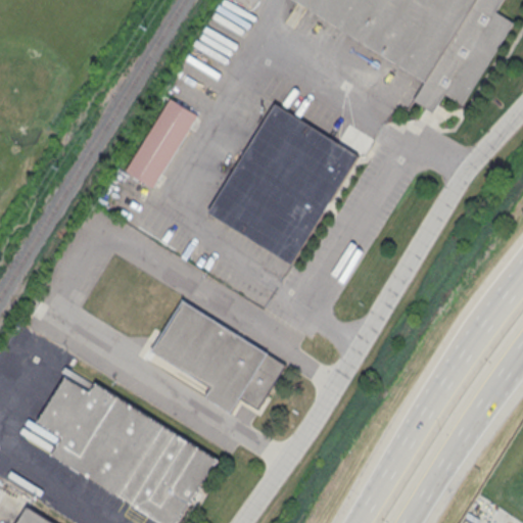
[(503,0),(496,10),(514,21),(463,103),(444,93),(433,111),(415,100),(426,82),(295,0),(503,0)]
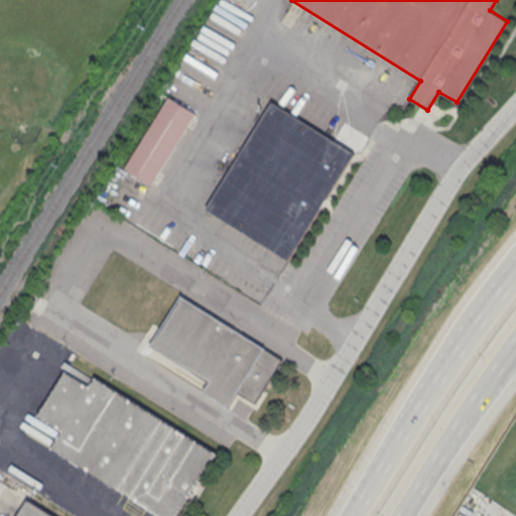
[(168,96),(196,113),(152,184),(124,167),(168,96)]
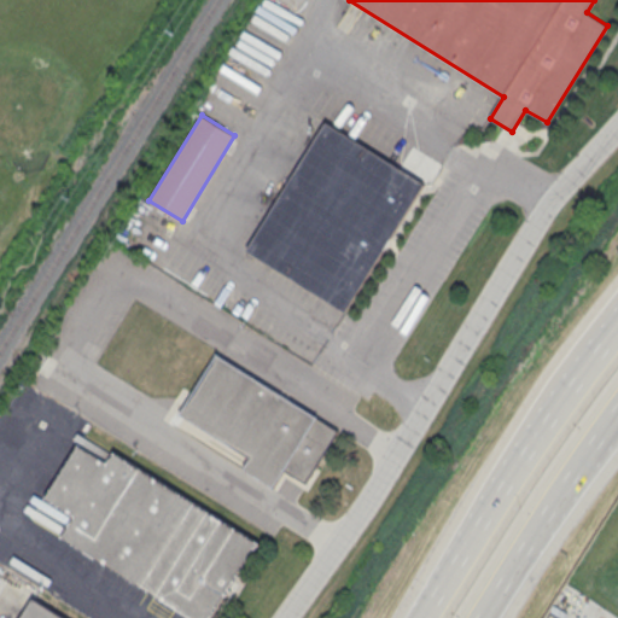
[(245,249),(324,121),(424,182),(345,313),(245,249)]
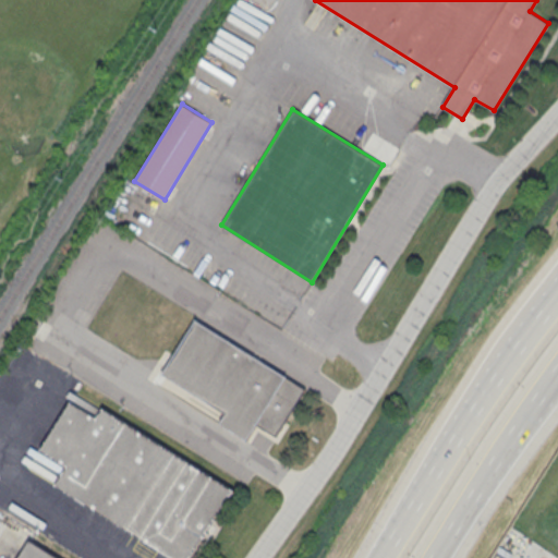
[(195,319),(304,388),(276,436),(256,424),(247,440),(219,423),(226,414),(160,374),(195,319)]
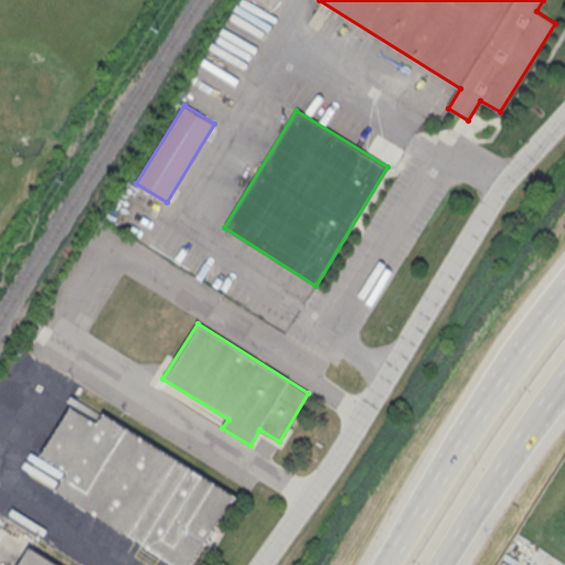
[(70,406),(97,423),(104,414),(236,496),(195,564),(173,564),(55,491),(67,471),(40,455),(70,406)]
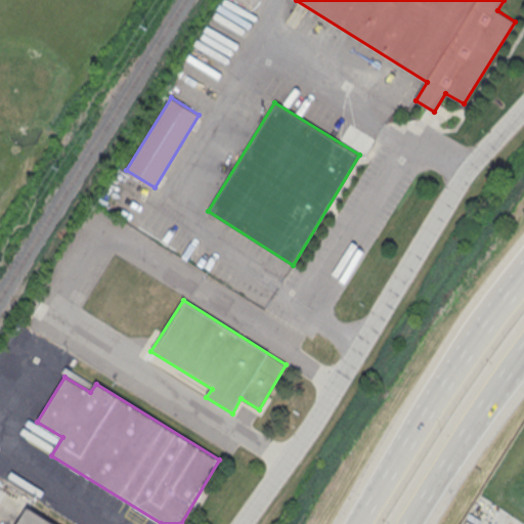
[(17,523),(29,507),(55,523),(17,523)]
